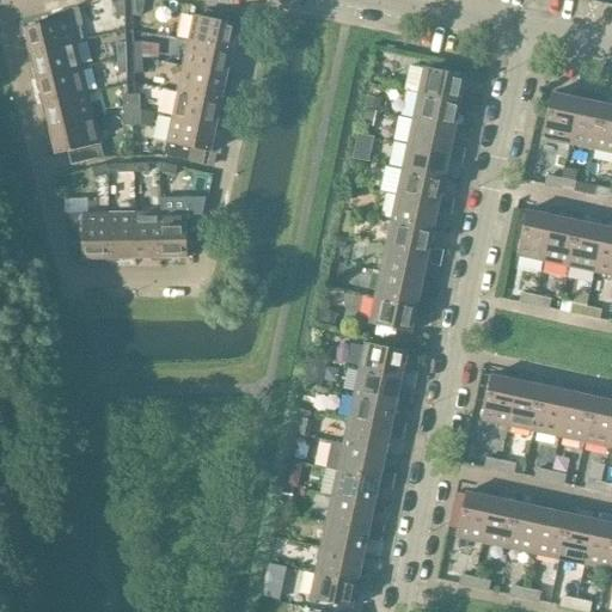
[(116,18),(124,17),(123,0),(110,0),(112,4),(116,2),(116,18)]
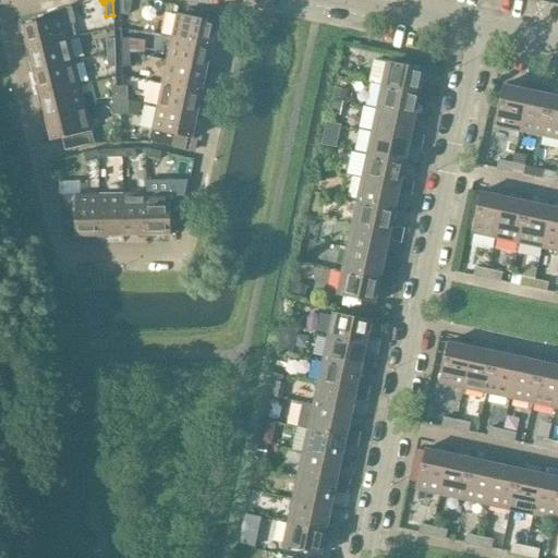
[(130,15),(133,0),(119,0),(120,15),(130,15)]
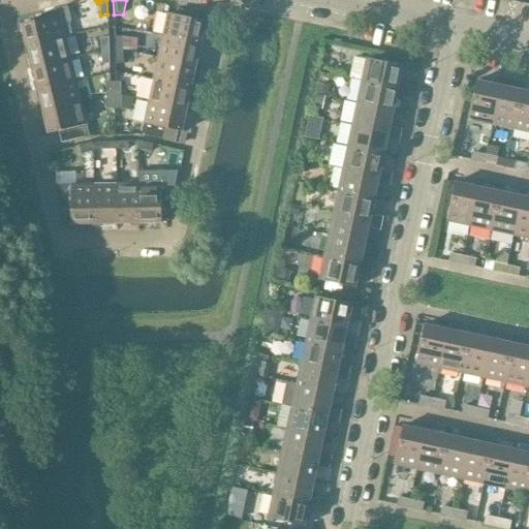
[(45,19),(21,25),(27,48),(65,37),(72,36),(69,25),(71,22),(67,7),(43,13),(45,19)]
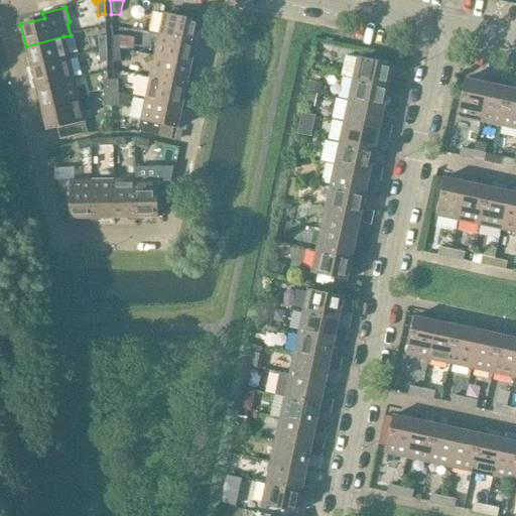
[(173,9),(171,15),(163,13),(158,35),(196,43),(201,21),(187,19),(188,13),(173,9)]
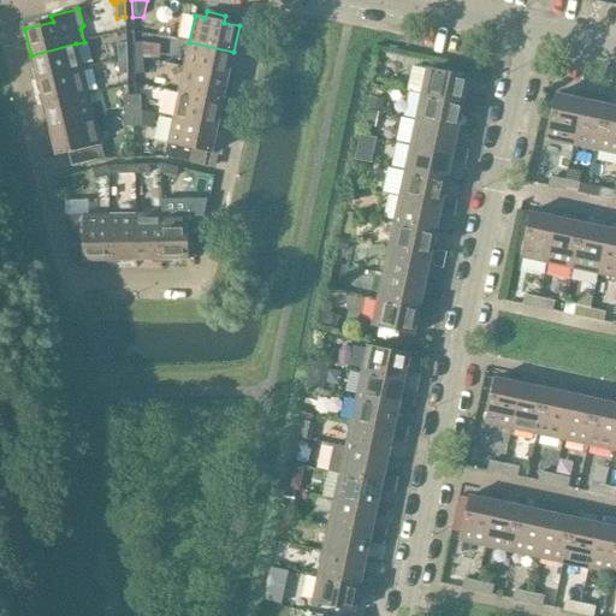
[(234,52),(189,42),(183,67),(229,77),(234,52)]
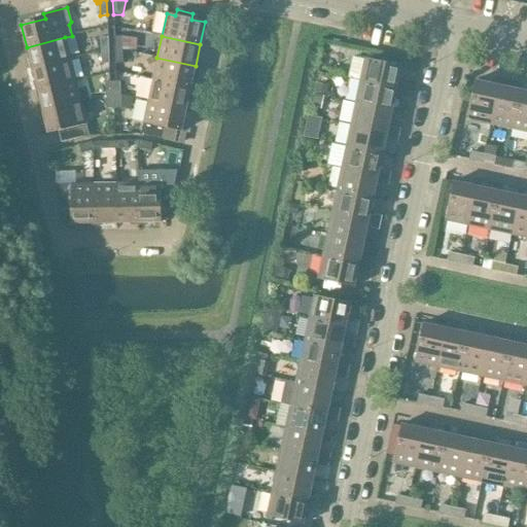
[(65,37),(27,47),(32,69),(70,59),(65,37)]
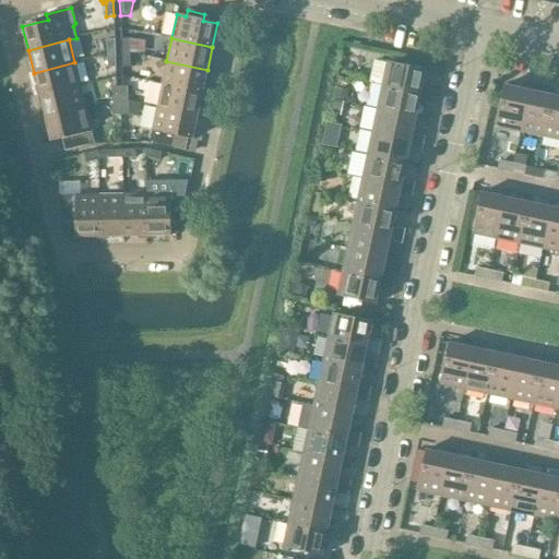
[(382,86),(387,62),(375,59),(370,83),(382,86)]
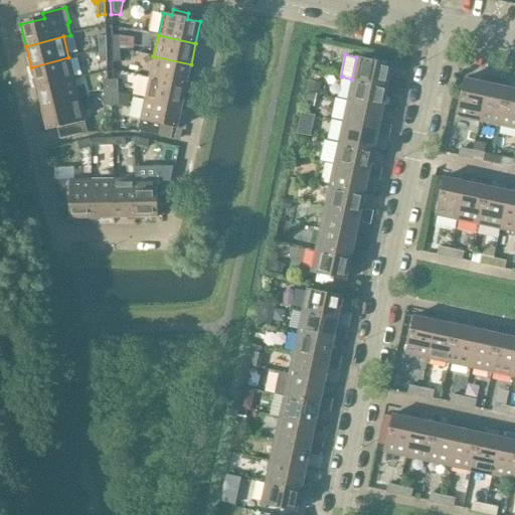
[(191,64),(153,56),(149,77),(186,86),(191,64)]
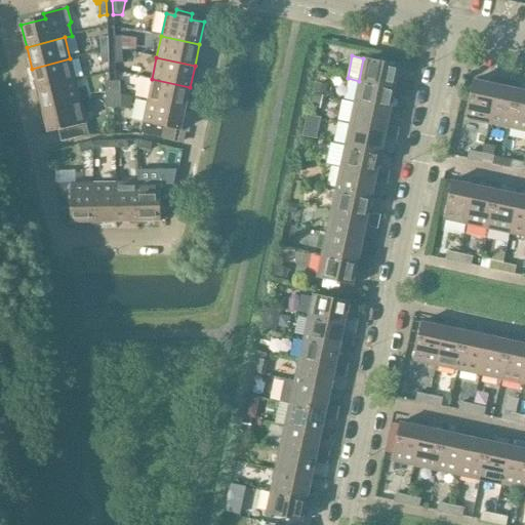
[(70,58),(32,69),(37,90),(75,80),(70,58)]
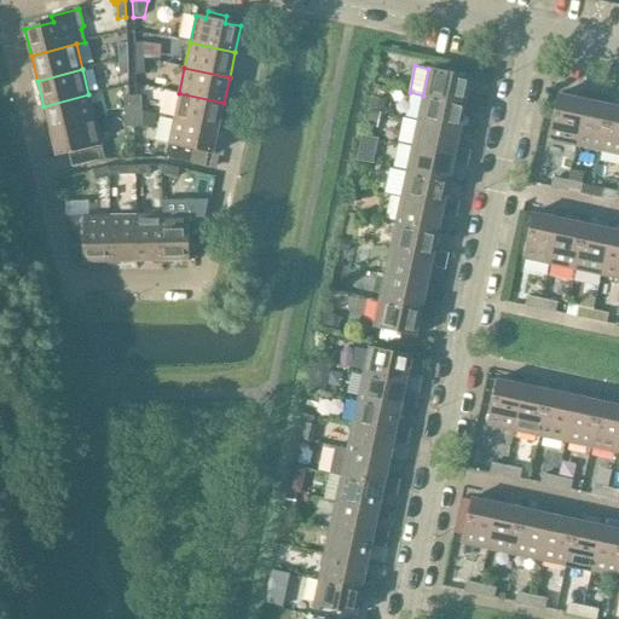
[(467,99),(472,77),(428,69),(423,96),(480,108),(481,99),(474,98),(472,100),(467,99)]
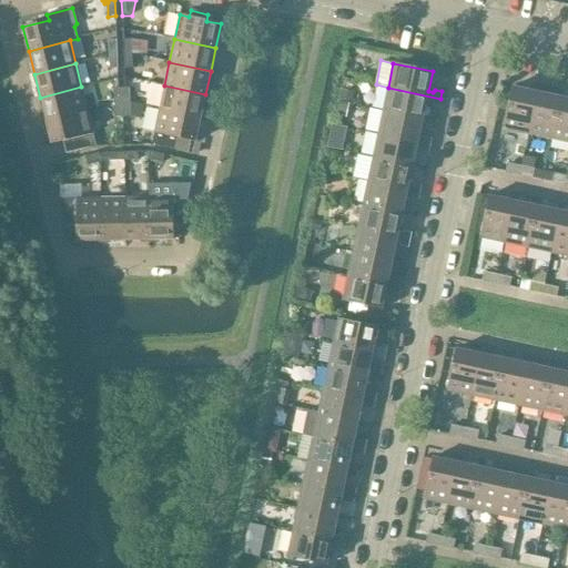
[(345,83),(342,98),(353,100),(356,85),(345,83)]
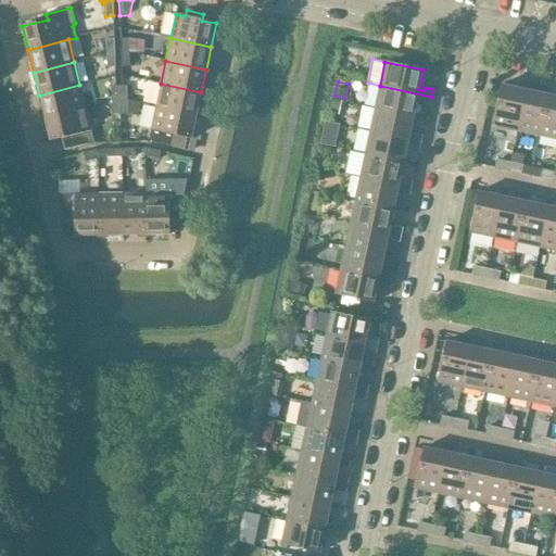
[(201,92),(161,84),(155,106),(197,115),(201,92)]
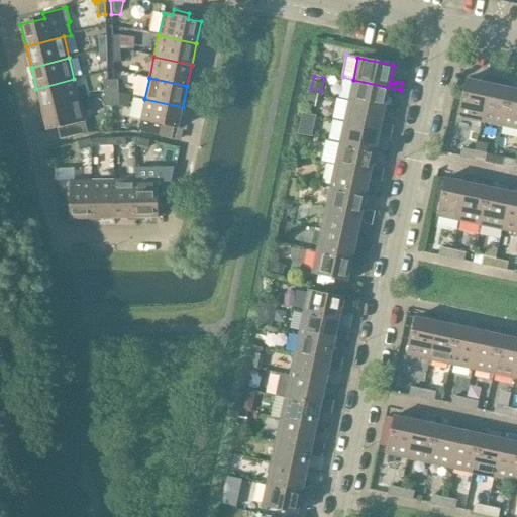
[(74,79),(36,89),(41,110),(79,100),(74,79)]
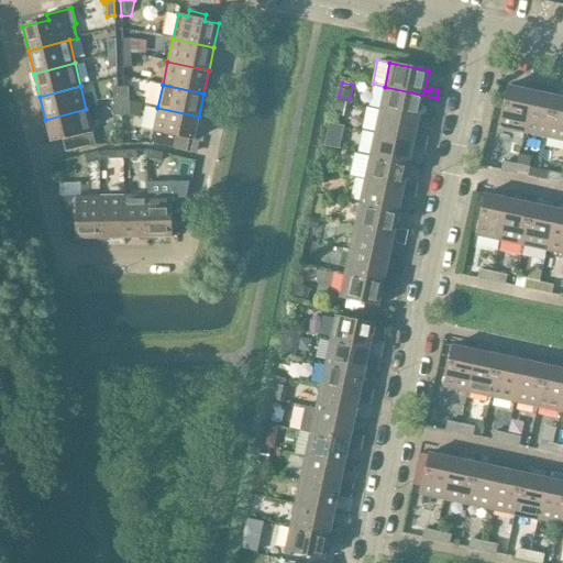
[(419,119),(422,100),(427,101),(428,103),(434,106),(437,98),(385,87),(379,110),(419,119)]
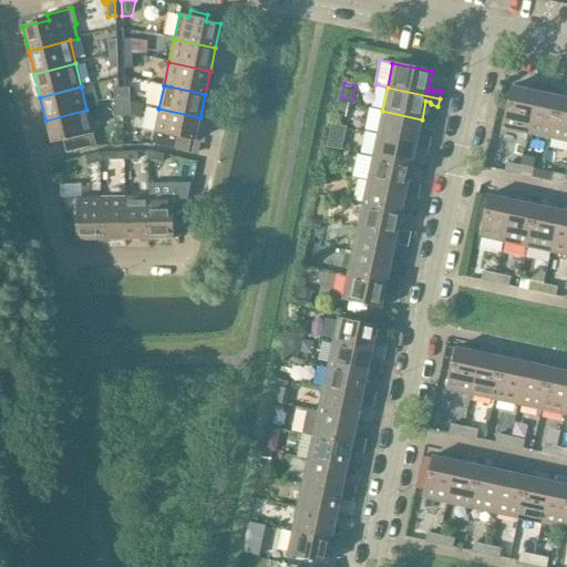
[(536,93),(511,88),(502,129),(527,134),(536,93)]
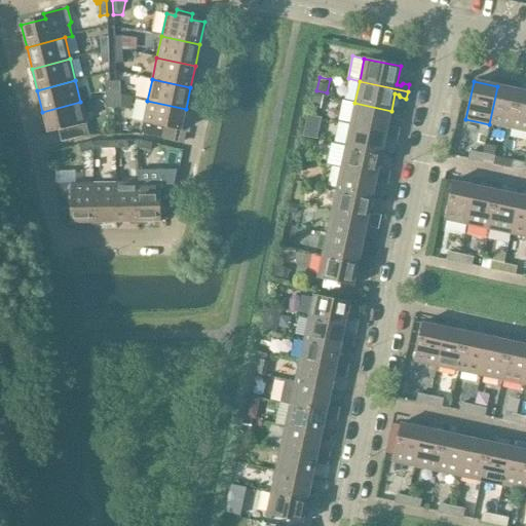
[(519,90),(497,86),(489,124),(511,129),(519,90)]
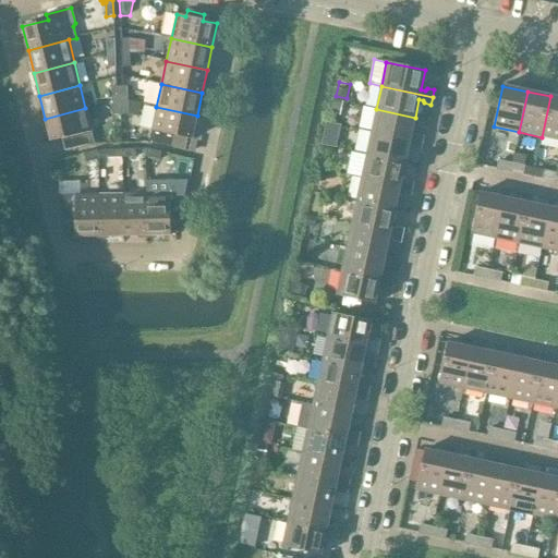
[(557,97),(550,96),(542,137),(557,140),(557,97)]
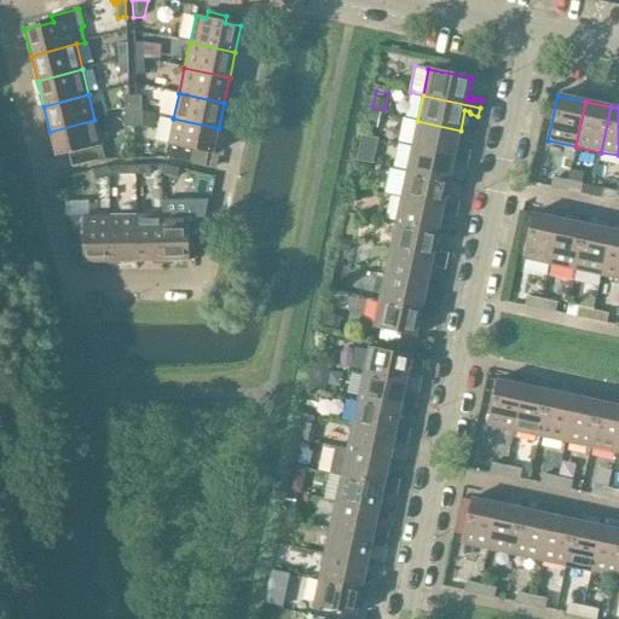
[(377,128),(381,113),(369,110),(365,126),(377,128)]
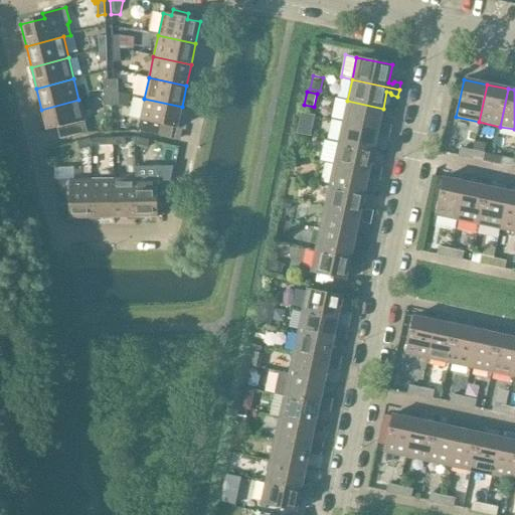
[(177,129),(182,107),(144,99),(140,121),(138,121),(136,132),(157,136),(159,125),(177,129)]
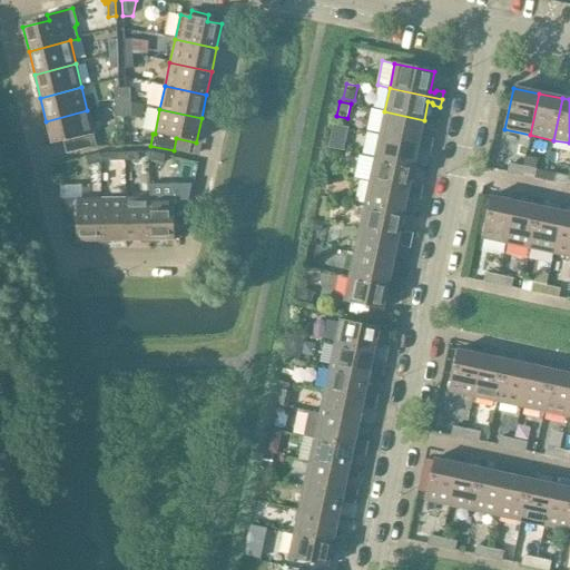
[(87,110),(46,121),(52,145),(65,141),(68,154),(96,147),(87,110)]
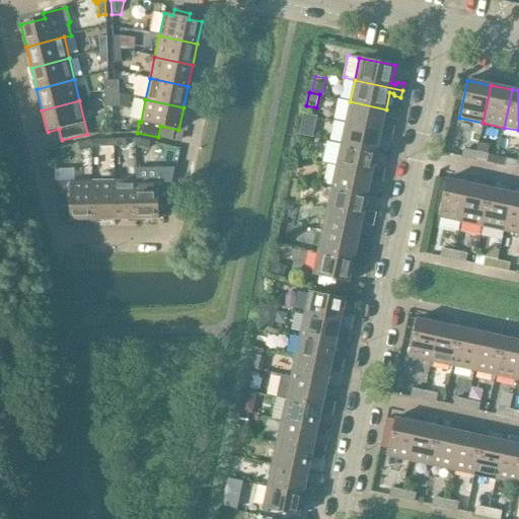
[(386,109),(350,101),(345,123),(393,133),(394,127),(388,125),(386,127),(382,126),(386,109)]
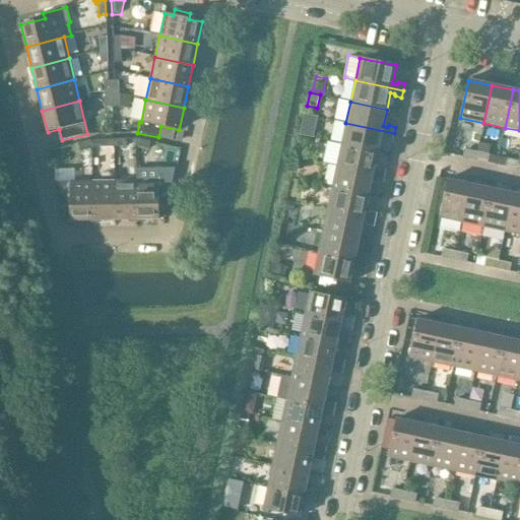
[(314,135),(317,115),(305,113),(303,133),(314,135)]
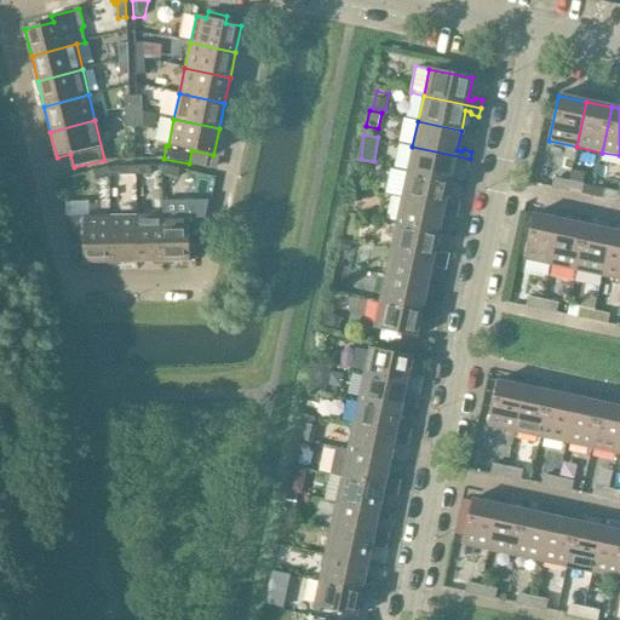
[(470,159),(412,147),(407,172),(451,182),(454,162),(459,162),(460,166),(468,167),(470,159)]
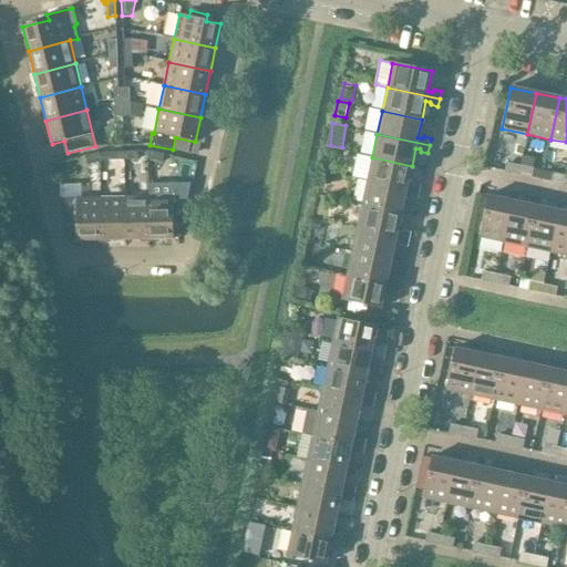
[(163,155),(150,152),(147,160),(162,163),(163,155)]
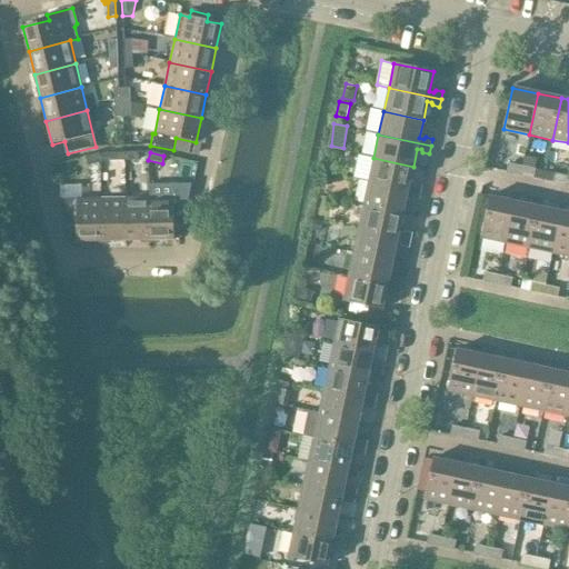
[(101,175),(100,161),(99,153),(85,157),(87,165),(90,175),(101,175)]
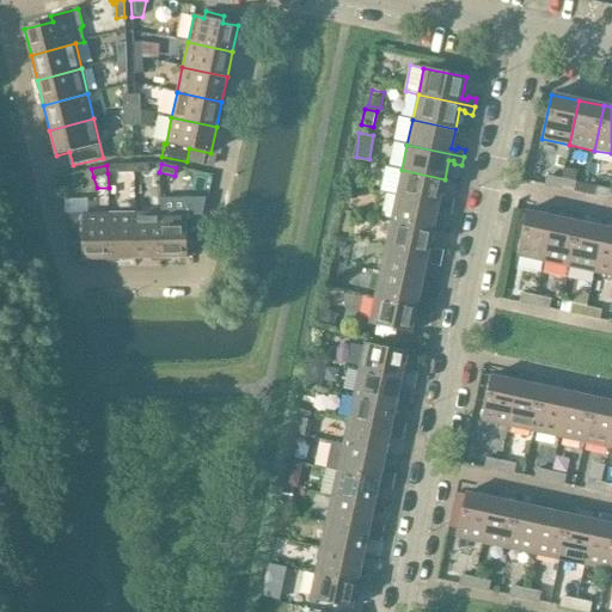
[(445,179),(402,170),(396,195),(453,208),(454,200),(447,197),(445,200),(440,199),(445,179)]
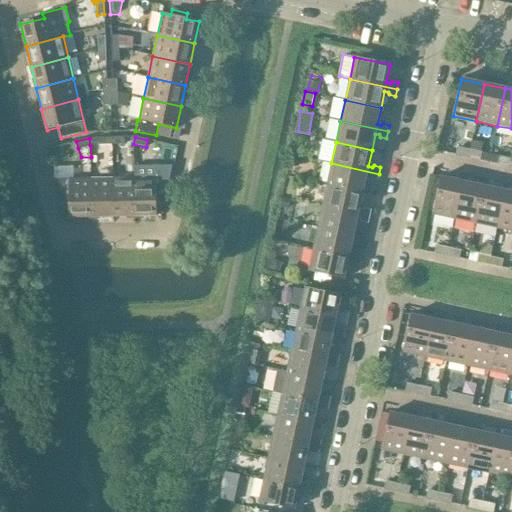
[(458,148),(456,156),(468,158),(470,151),(458,148)]
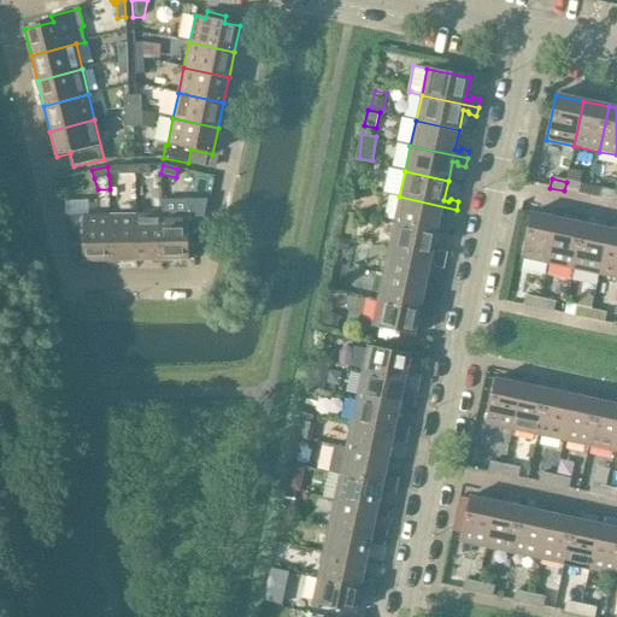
[(580,184),(566,182),(564,191),(577,194),(580,184)]
